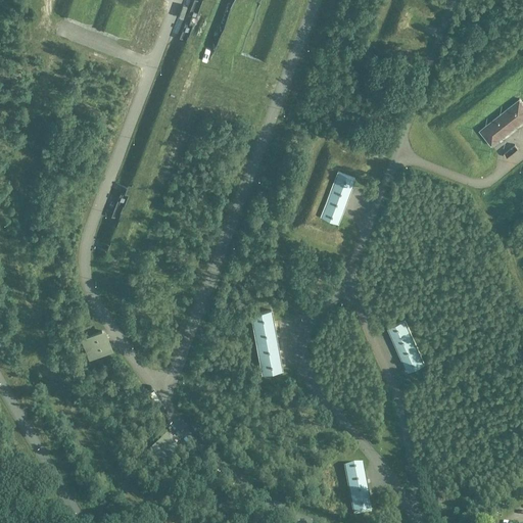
[(480,131),(491,146),(510,131),(508,129),(512,126),(514,128),(522,121),(522,102),(520,99),(480,131)]
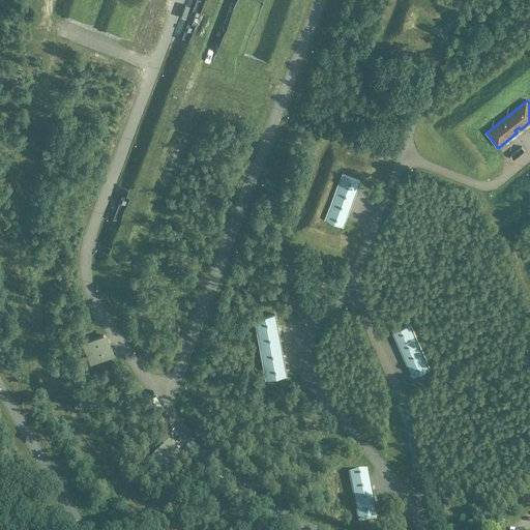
[(343,227),(359,181),(343,175),(325,221),(343,227)]
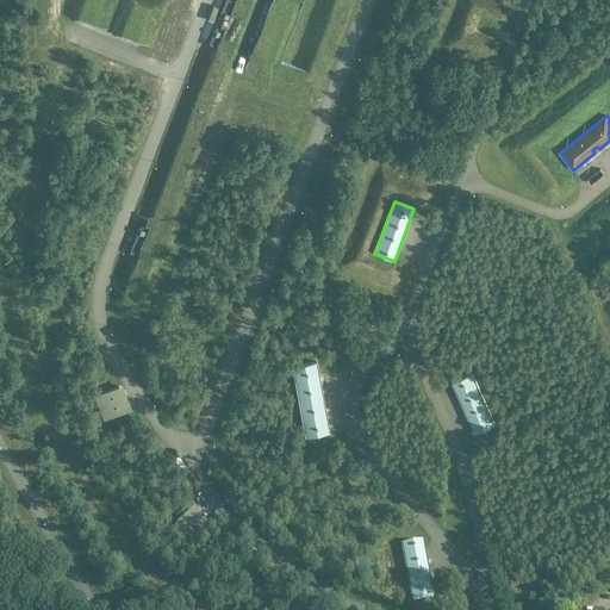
[(329,433),(317,362),(293,366),(306,436),(329,433)]
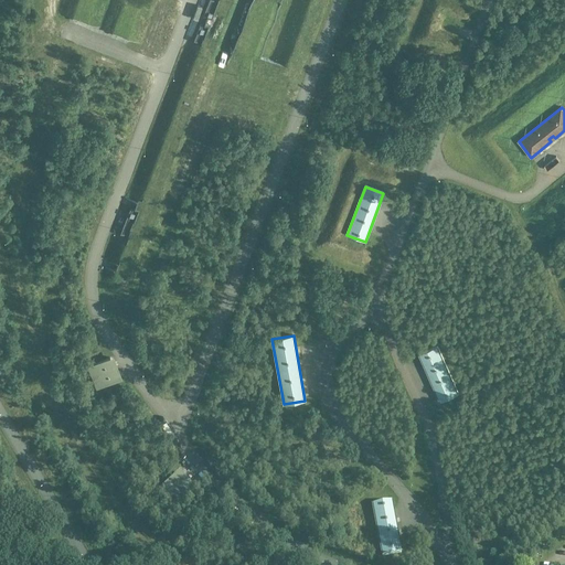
[(419,354),(440,402),(458,394),(437,347),(419,354)]
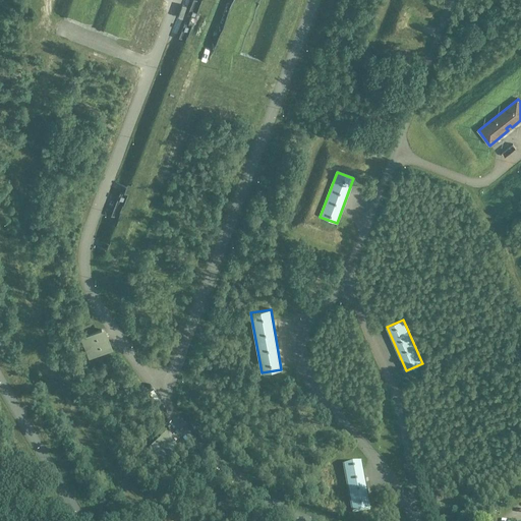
[(102,330),(81,338),(90,358),(110,350),(102,330)]
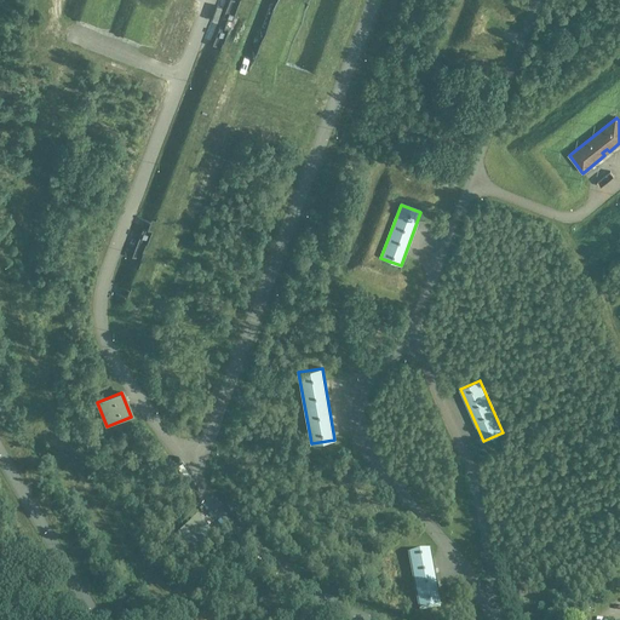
[(211,540),(194,521),(174,538),(191,556),(211,540)]
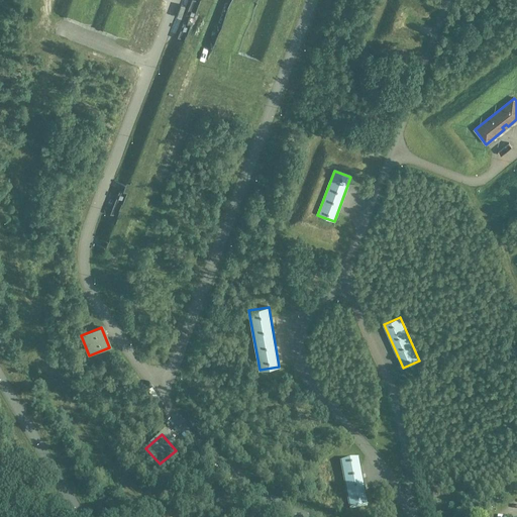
[(367,505),(358,458),(340,461),(349,509),(367,505)]
